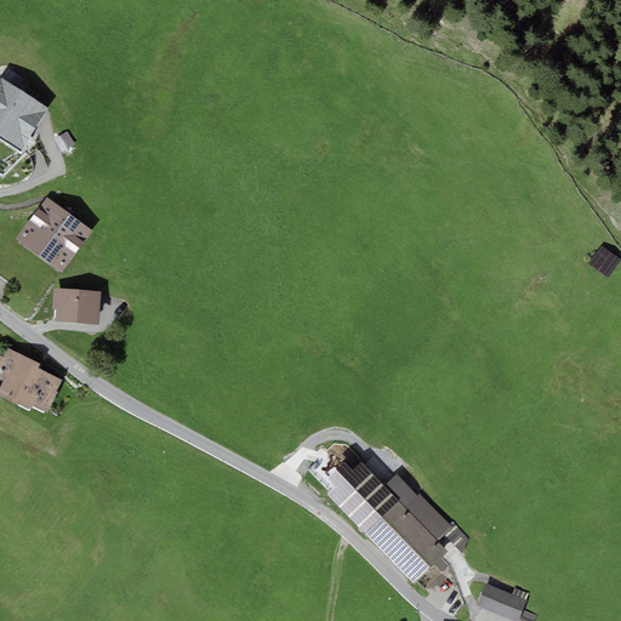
[(49,109),(0,78),(0,135),(22,149),(49,109)]
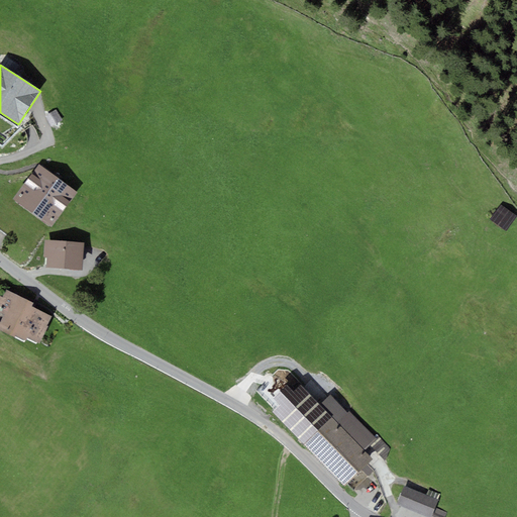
[(63,121),(56,110),(45,116),(52,127),(63,121)]
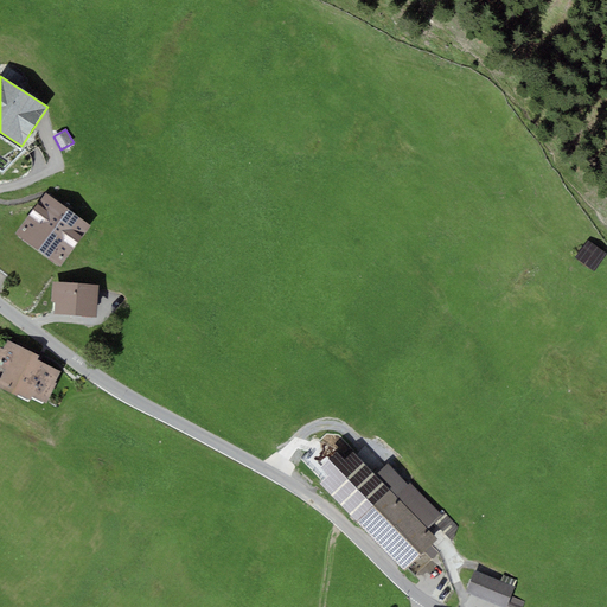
[(91,227),(45,192),(16,234),(61,267),(91,227)]
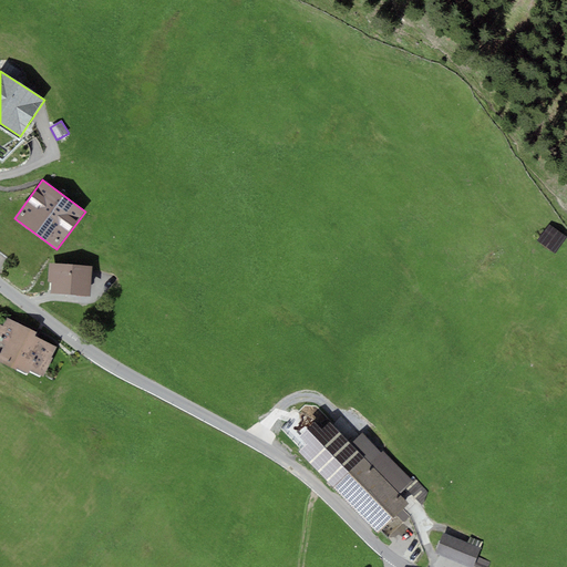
[(557,257),(566,240),(566,239),(547,227),(536,245),(557,257)]
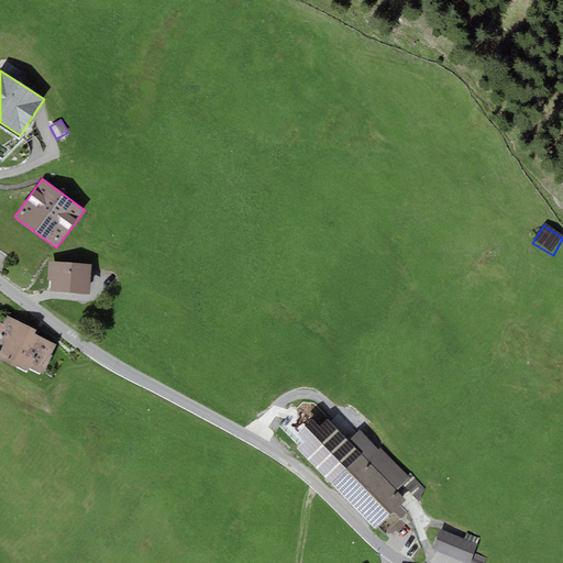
[(91,264),(48,262),(47,279),(51,280),(50,291),(89,294),(91,264)]
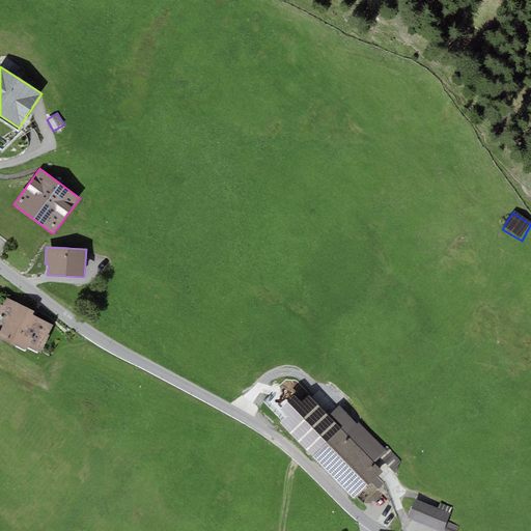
[(50,335),(49,335),(53,325),(32,314),(34,311),(6,298),(3,306),(0,304),(0,339),(15,347),(16,345),(27,351),(28,347),(39,353),(40,354),(50,335)]
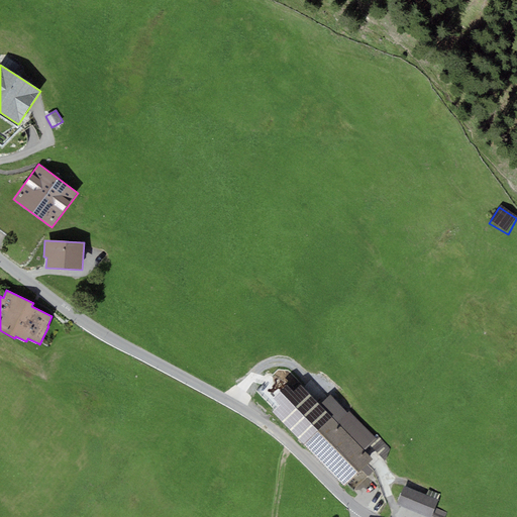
[(287,379),(295,386),(299,381),(290,375),(287,379)]
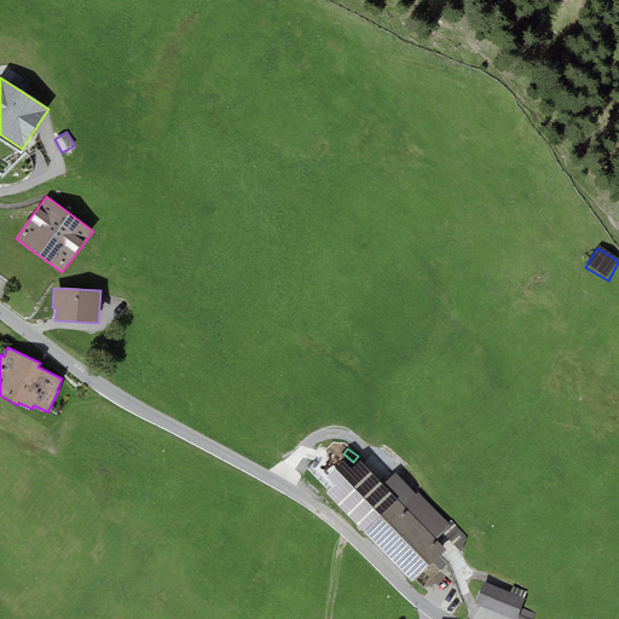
[(365,533),(398,499),(383,485),(360,462),(351,472),(342,463),(325,479),(334,487),(327,495),(365,533)]
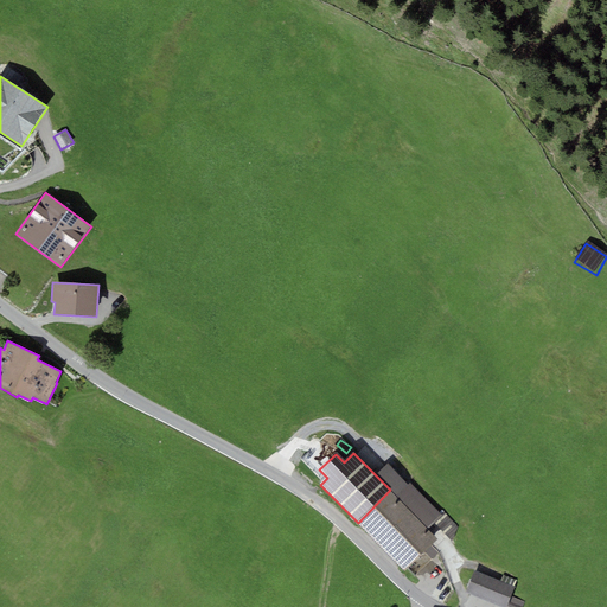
[(390,490),(427,529),(441,516),(410,483),(408,485),(388,465),(376,475),(390,490)]
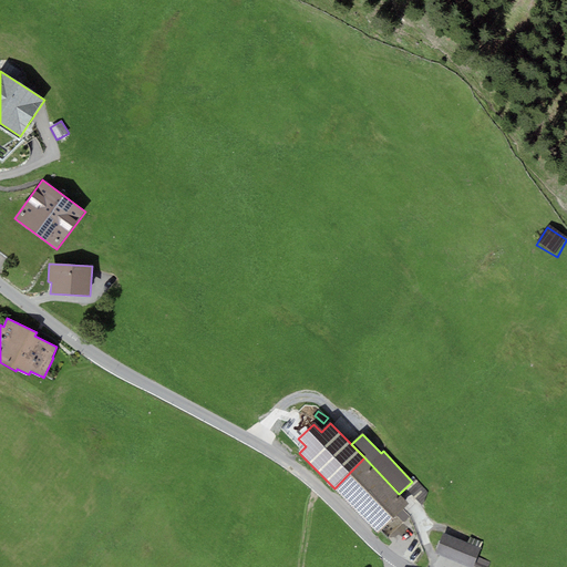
[(364,457),(334,488),(378,534),(408,504),(399,494),(364,457)]
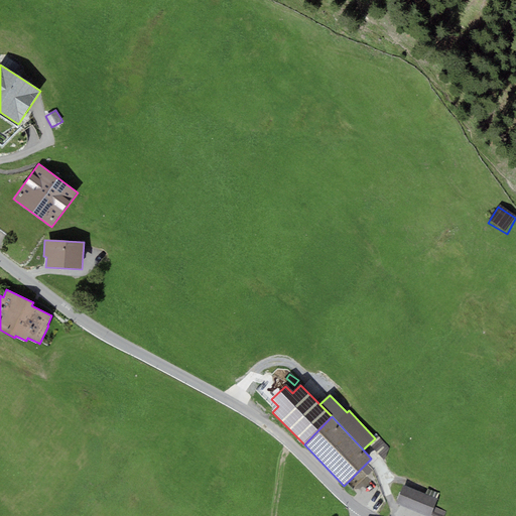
[(404,486),(396,503),(426,515),(430,515),(431,515),(434,507),(437,500),(404,486)]
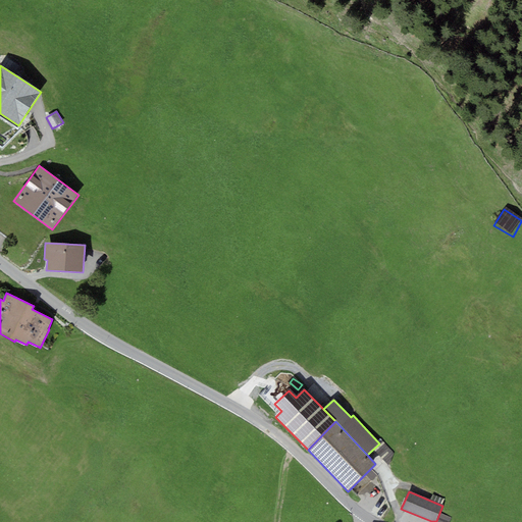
[(439,513),(436,521),(437,521),(449,521),(452,517),(439,513)]
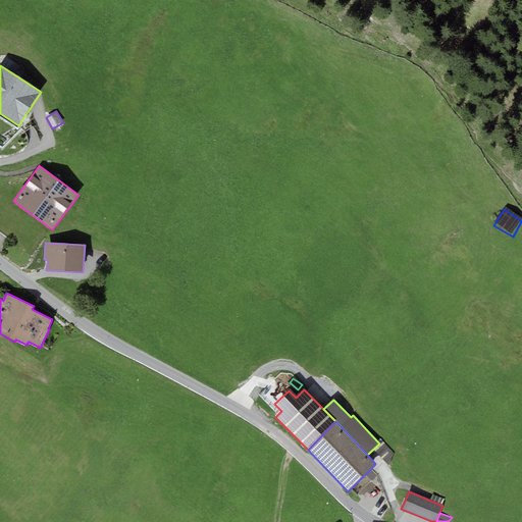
All buildings are outlined.
